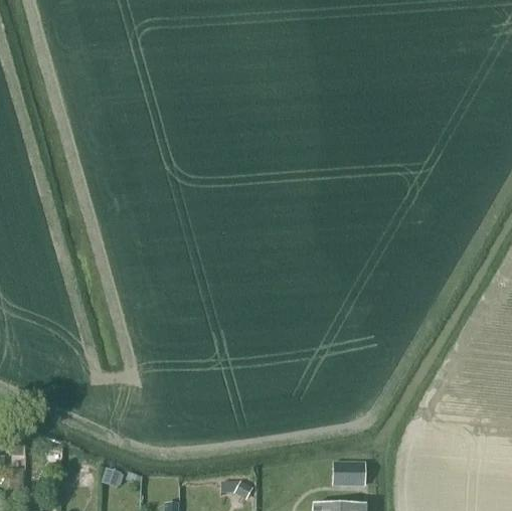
[(40,455),(28,455),(28,468),(40,469),(40,455)]
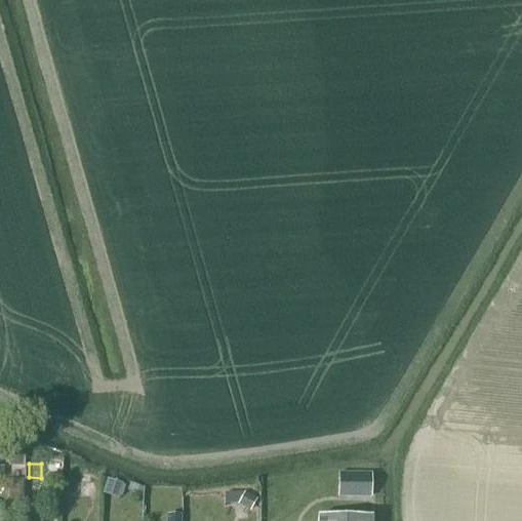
[(93,470),(65,469),(65,479),(92,481),(93,470)]
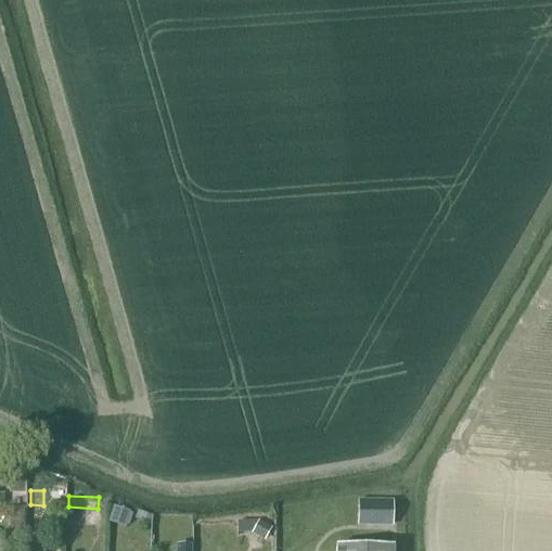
[(360,497),(359,523),(395,523),(395,498),(360,497)]
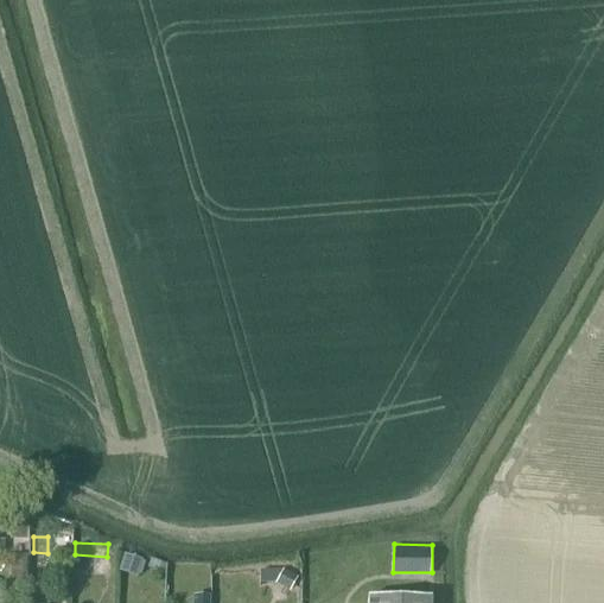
[(145,558),(126,551),(120,569),(139,575),(145,558)]
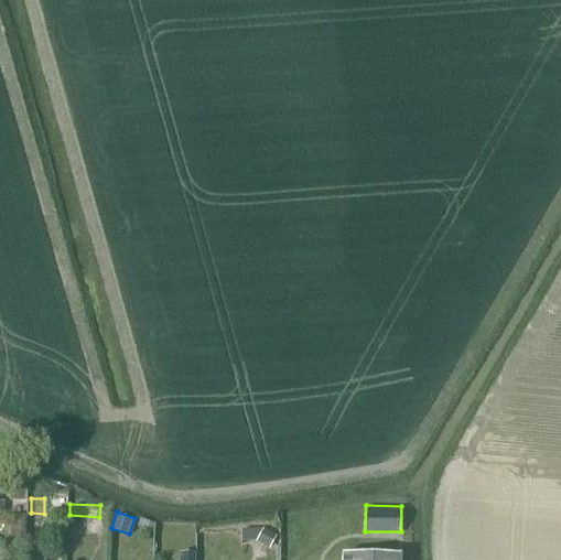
[(265,526),(258,539),(271,547),(278,534),(265,526)]
